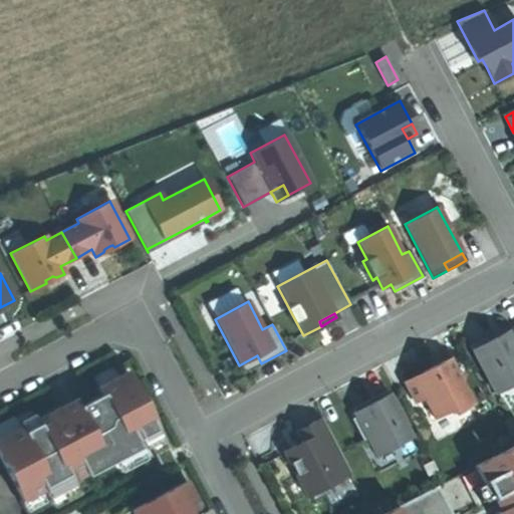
[(494,333),(486,338),(488,342),(507,331),(505,327),(494,333)]
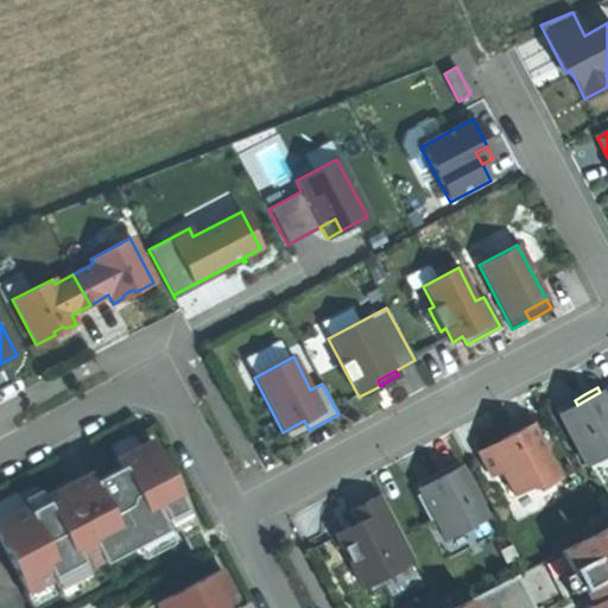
[(575,400),(556,410),(586,467),(607,454),(607,394),(607,393),(602,397),(600,392),(577,405),(575,400)]
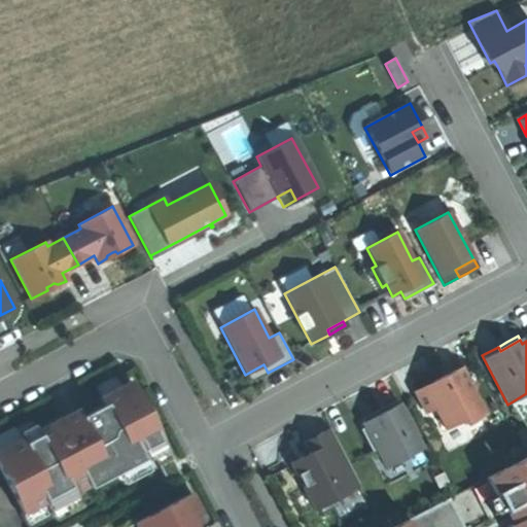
[(260,376),(268,373),(264,364),(245,375),(249,382),(260,376)]
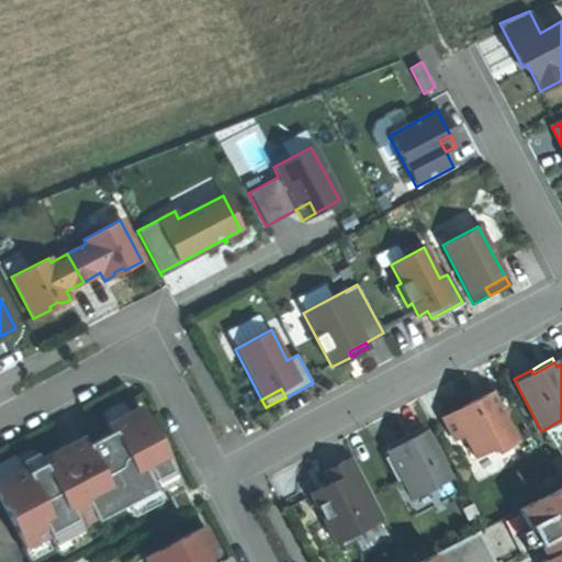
[(467,406),(442,418),(454,440),(463,436),(475,458),(494,448),(496,452),(516,442),(504,418),(507,411),(498,407),(490,393),(467,406)]
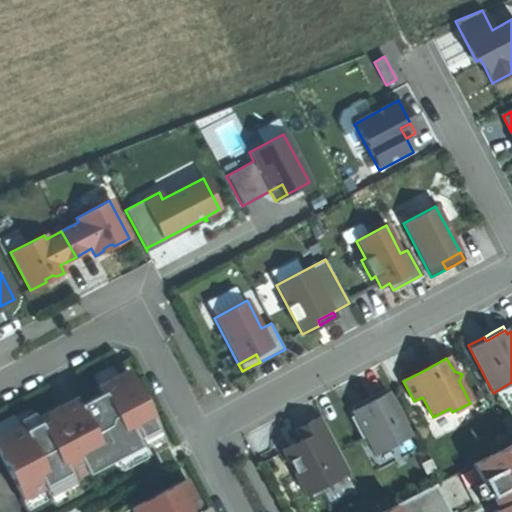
[(126,371),(97,386),(101,393),(78,406),(63,414),(59,407),(36,419),(38,423),(23,431),(21,427),(0,438),(0,448),(26,497),(43,488),(47,496),(73,482),(71,480),(85,472),(87,475),(140,447),(136,440),(145,435),(157,428),(126,371)]
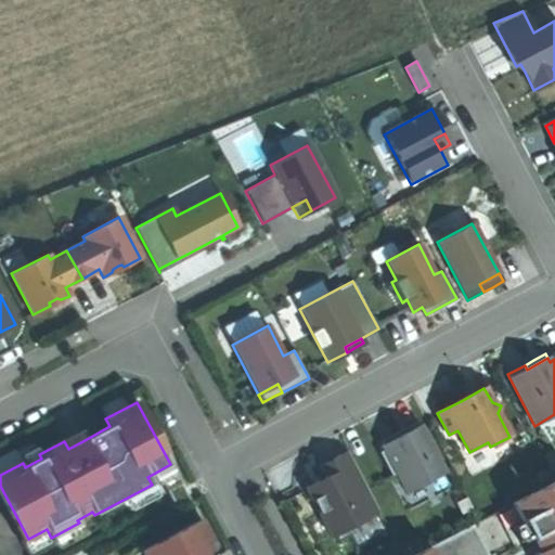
[(407,493),(444,473),(417,422),(401,430),(403,435),(382,446),(385,450),(397,473),(407,493)]
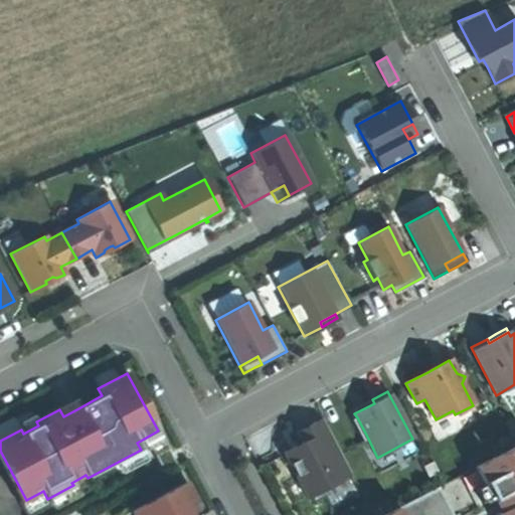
[(352,410),(354,413),(374,403),(372,399),(366,403),(352,410)]
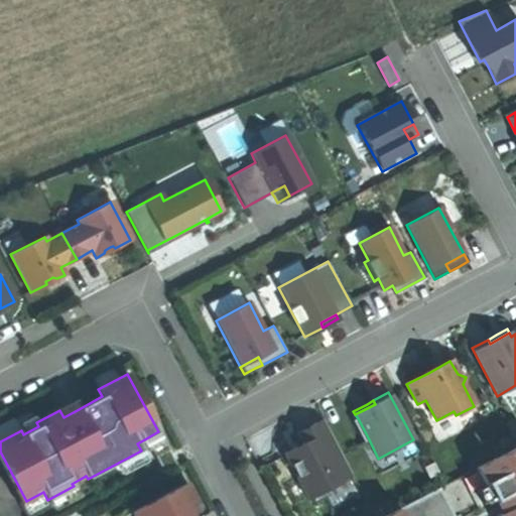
[(75,402),(59,410),(63,417),(79,409),(75,402)]
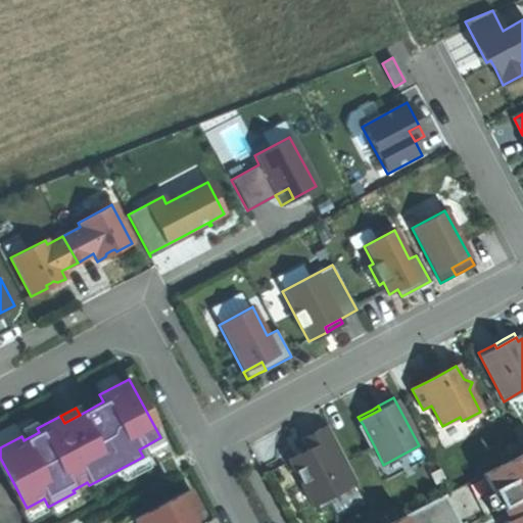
[(369,447),(374,445),(363,424),(358,427),(369,447)]
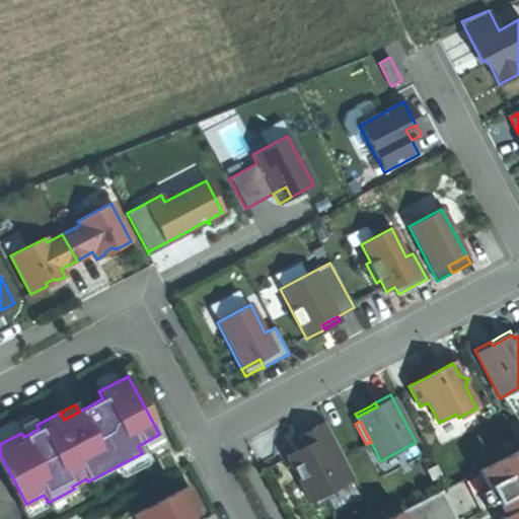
[(310,430),(299,436),(305,446),(306,448),(287,458),(310,502),(355,478),(324,423),(310,430)]
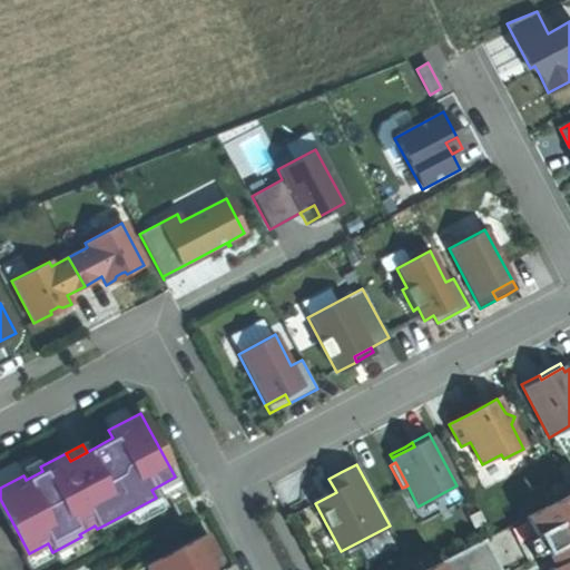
[(188,502),(175,477),(161,484),(175,509),(188,502)]
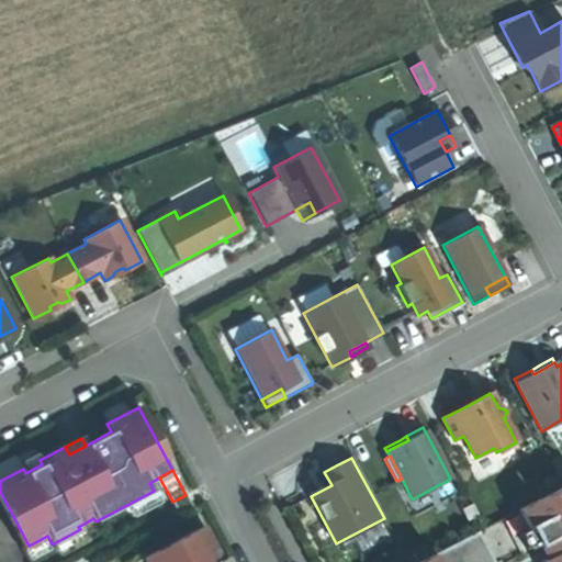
[(310,494),(311,496),(332,485),(330,483),(310,494)]
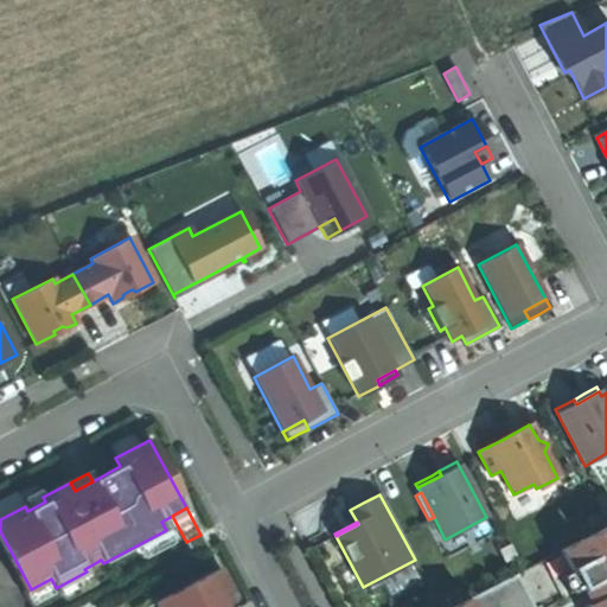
[(606,525),(558,551),(580,592),(606,576),(606,525)]
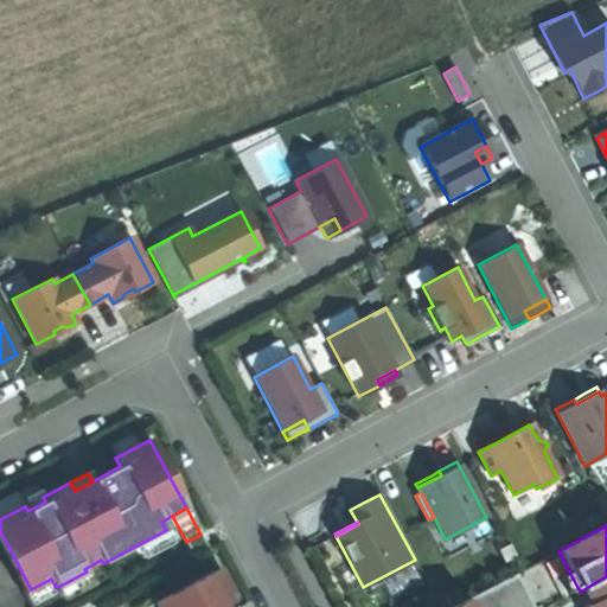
[(231,606),(236,604),(218,569),(154,602),(155,606),(231,606)]
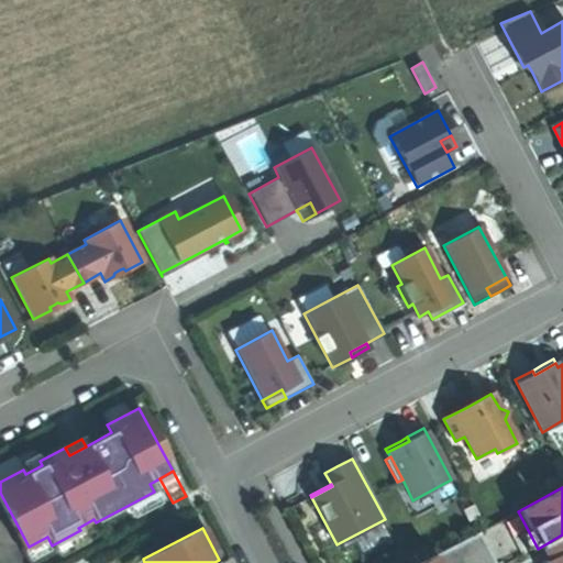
[(494,562),(478,533),(420,562),(494,562)]
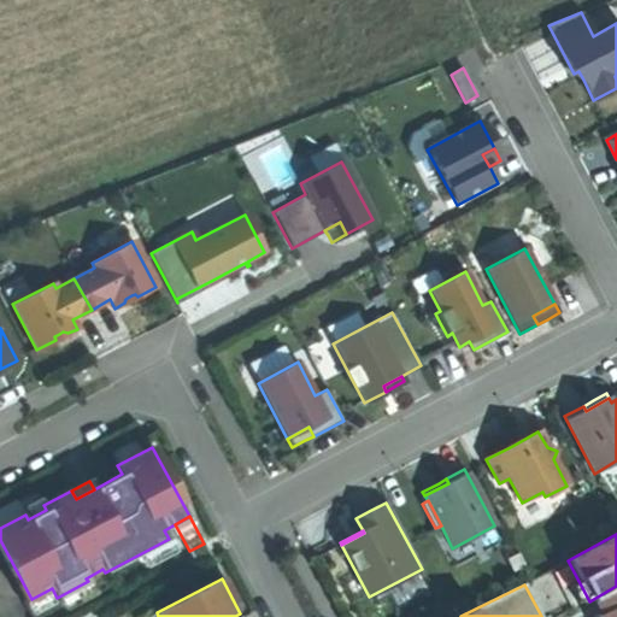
[(616,603),(616,586),(589,601),(597,615),(616,603)]
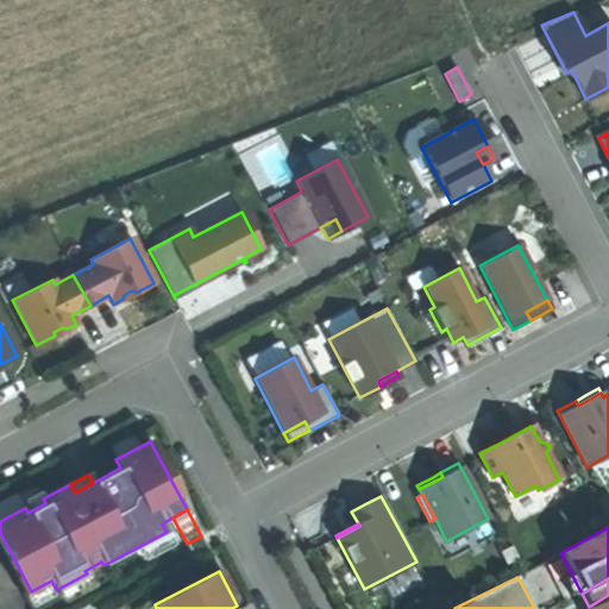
[(608,608),(608,595),(589,607),(584,608),(608,608)]
